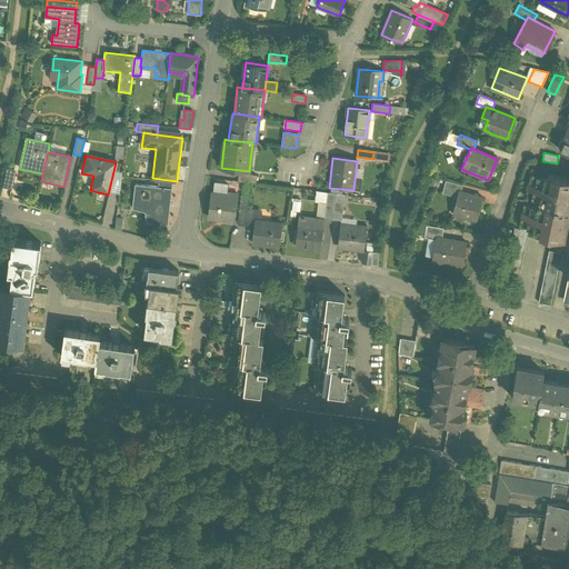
[(118,190),(122,171),(116,170),(111,189),(118,190)]
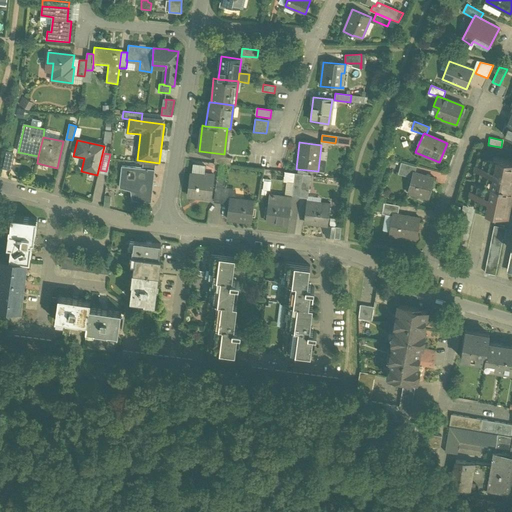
[(13,158),(6,157),(3,169),(10,170),(13,158)]
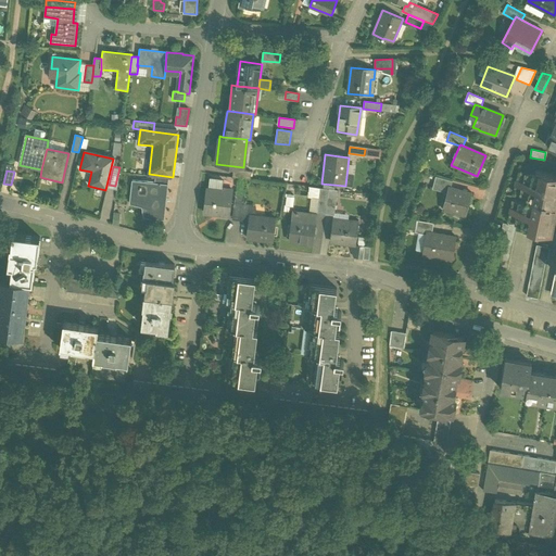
[(250,172),(232,171),(232,177),(249,179),(250,172)]
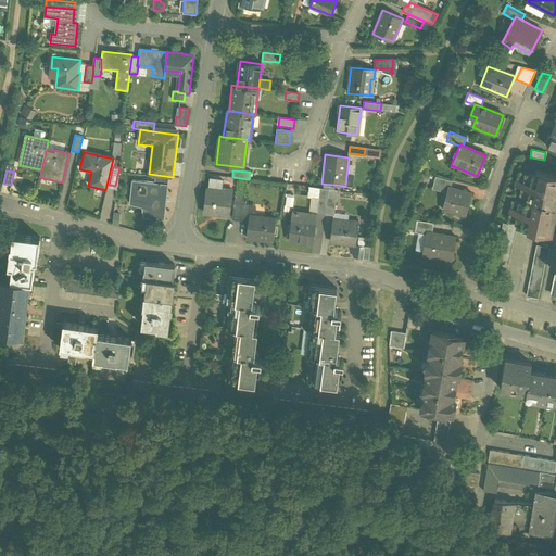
[(529,198),(555,203),(555,202),(555,175),(534,172),(534,174),(526,173),(523,182),(517,181),(515,192),(530,196),(529,198)]
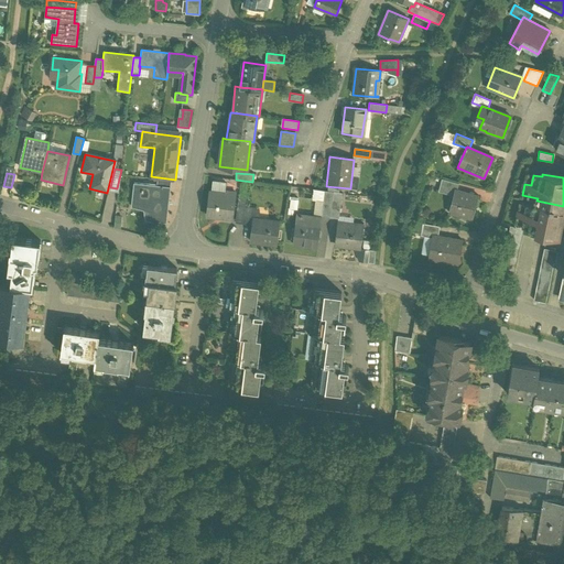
[(458,184),(442,179),(440,187),(455,191),(455,190),(457,191),(458,184)]
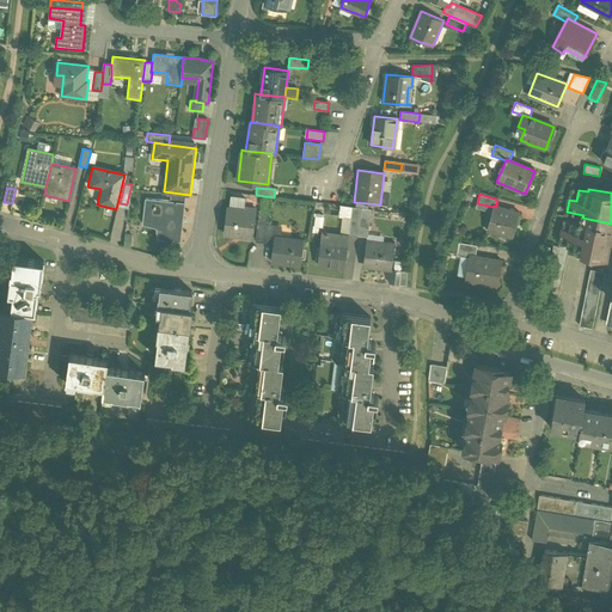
[(185,201),(145,199),(142,224),(157,225),(155,243),(183,244),(185,201)]
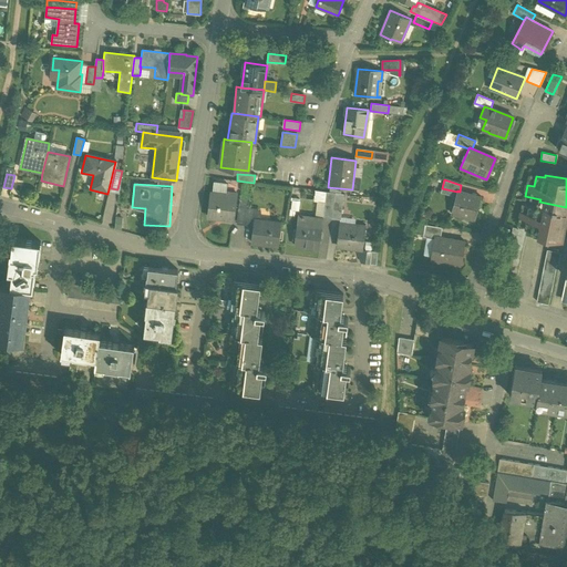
[(460,192),(457,191),(457,192),(451,214),(475,219),(481,197),(460,192)]
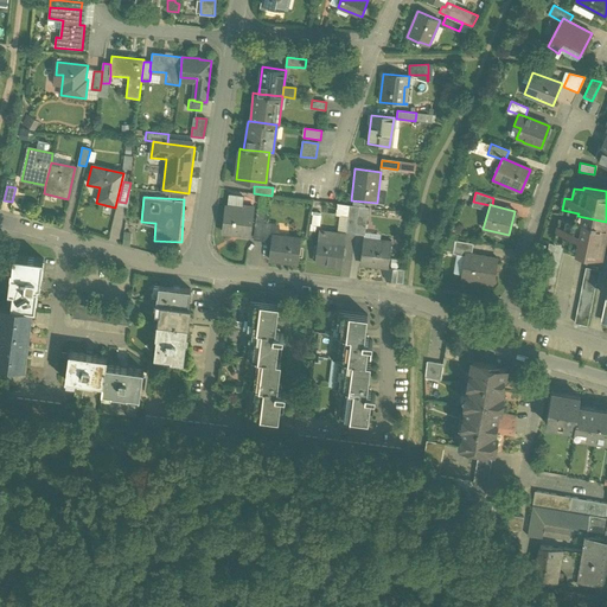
[(253,210),(224,206),(221,234),(249,237),(253,210)]
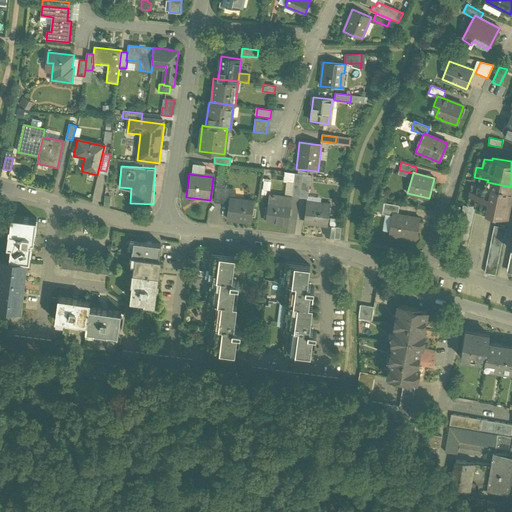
[(511,187),(487,182),(487,185),(472,183),(470,193),(476,194),(475,204),(483,205),(482,208),(507,213),(511,187)]
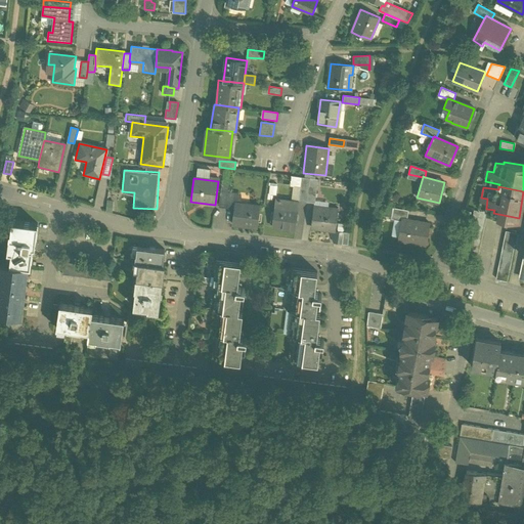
[(259,205),(235,203),(232,226),(257,228),(259,205)]
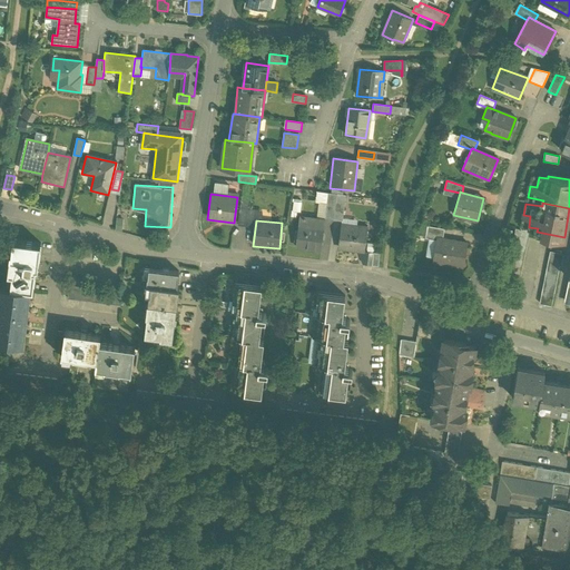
[(324,227),(298,224),(295,249),(321,253),(324,227)]
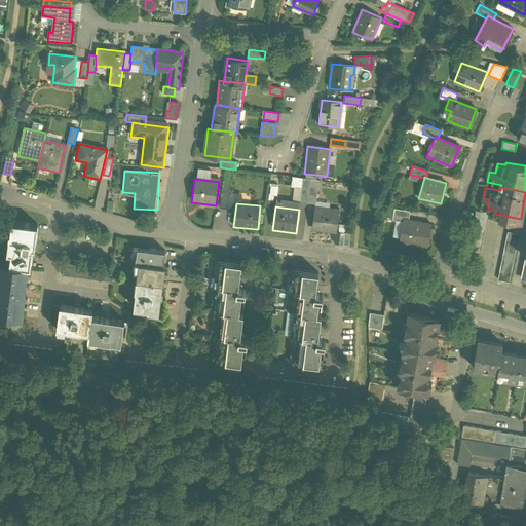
[(338,211),(315,208),(312,230),(335,232),(338,211)]
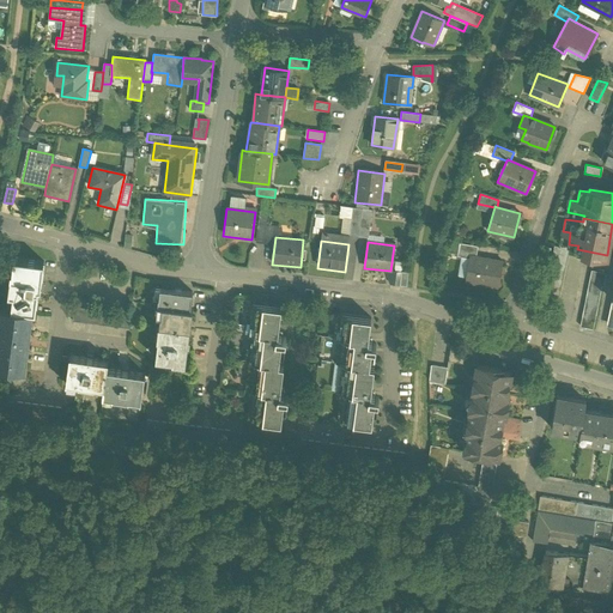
[(478,246),(461,243),(459,252),(477,254),(478,246)]
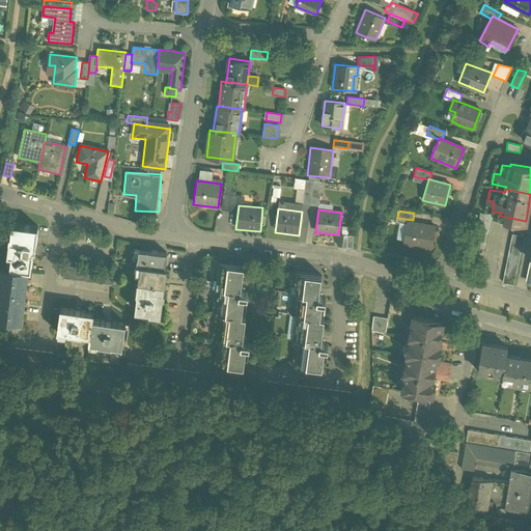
[(480,212),(470,263),(483,266),(494,215),(480,212)]
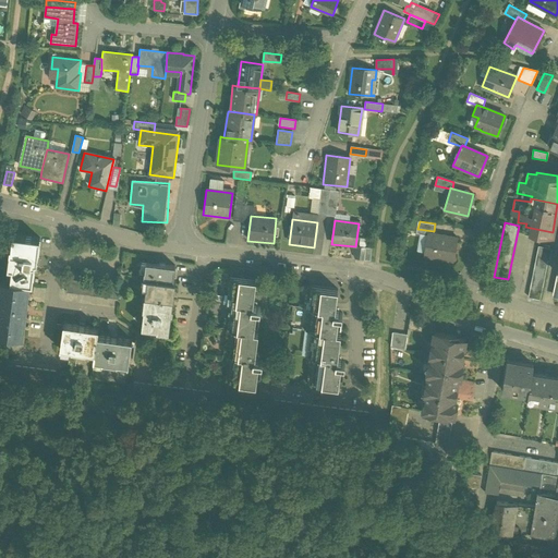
[(41,238),(12,233),(4,280),(33,284),(41,238)]
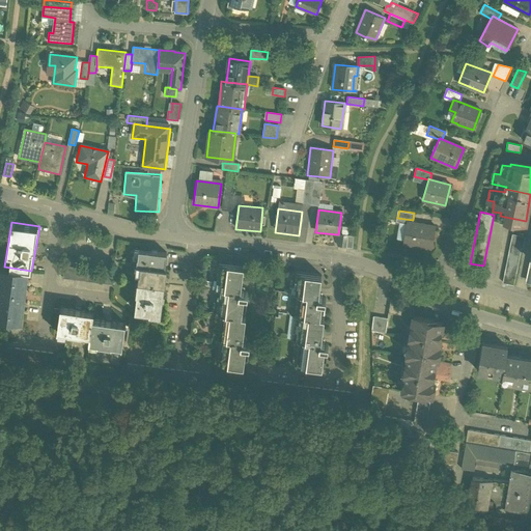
[(435,228),(418,226),(419,224),(408,222),(403,244),(418,247),(418,246),(431,248),(435,228)]
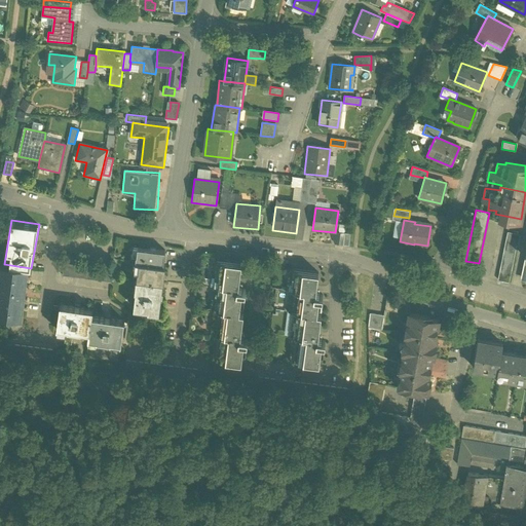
[(339,243),(349,245),(350,233),(339,232),(339,243)]
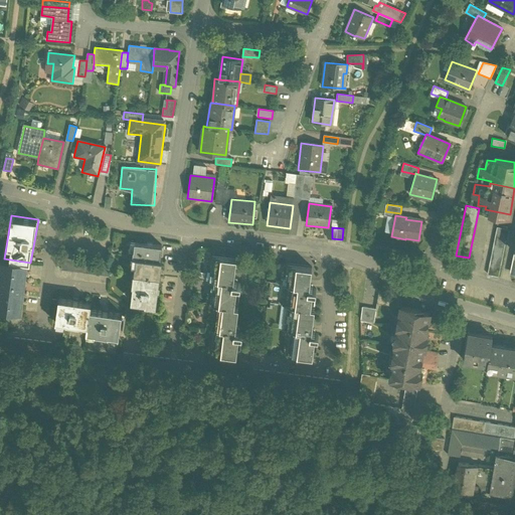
[(509,230),(497,227),(488,275),(498,277),(506,240),(507,240),(509,230)]
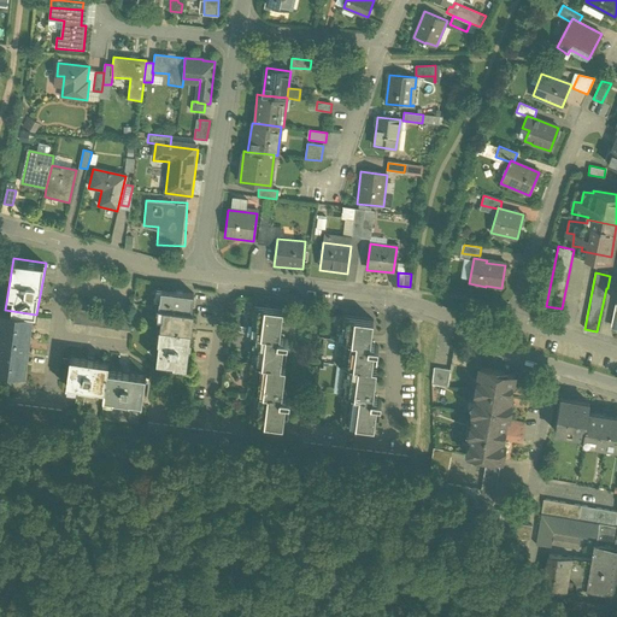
[(158,307),(163,309),(192,312),(194,294),(160,289),(158,307)]
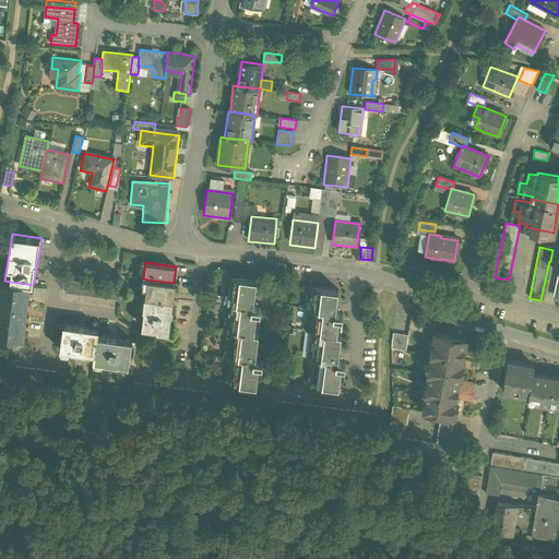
[(219,301),(225,301),(254,306),(258,280),(223,274),(219,301)]
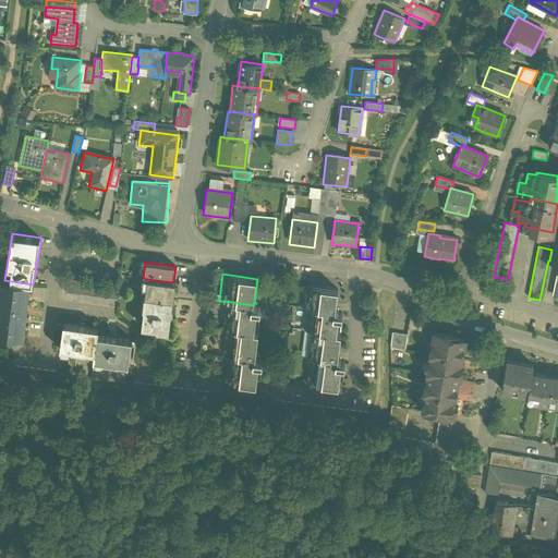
[(147,279),(146,295),(171,299),(173,282),(147,279)]
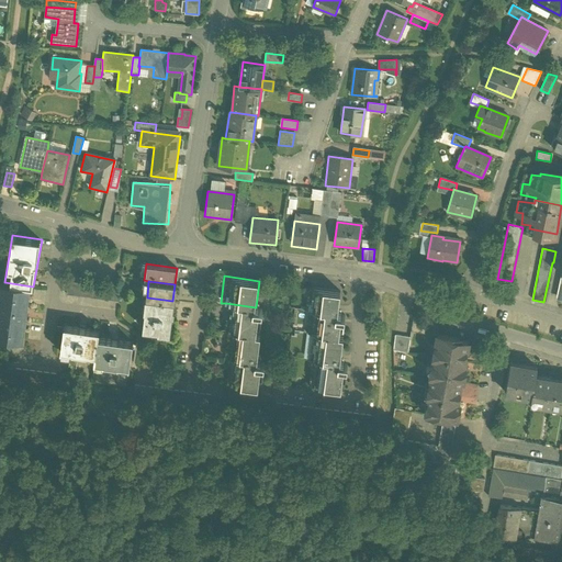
[(31,287),(0,282),(0,336),(23,339),(31,287)]
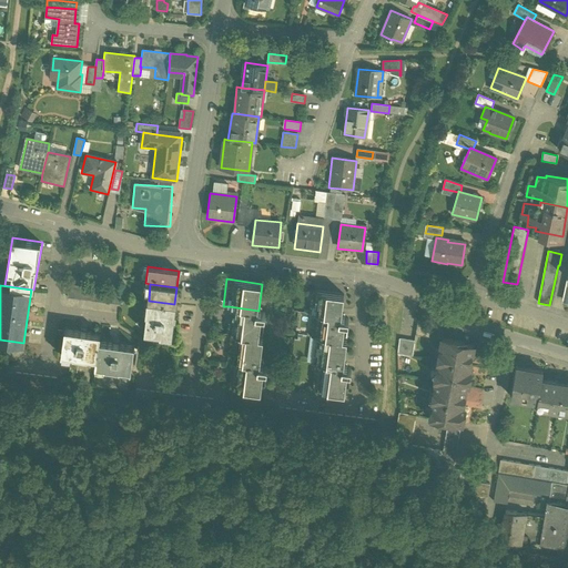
[(121,293),(67,285),(66,296),(120,304),(121,293)]
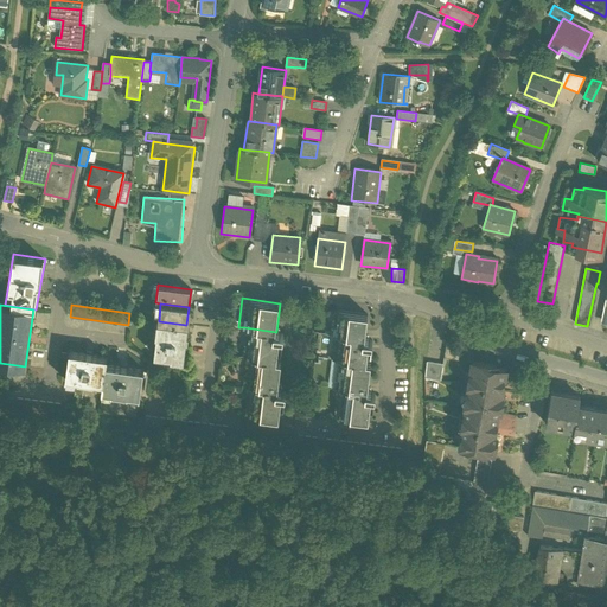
[(323,336),(328,336),(364,340),(368,314),(325,310),(323,336)]
